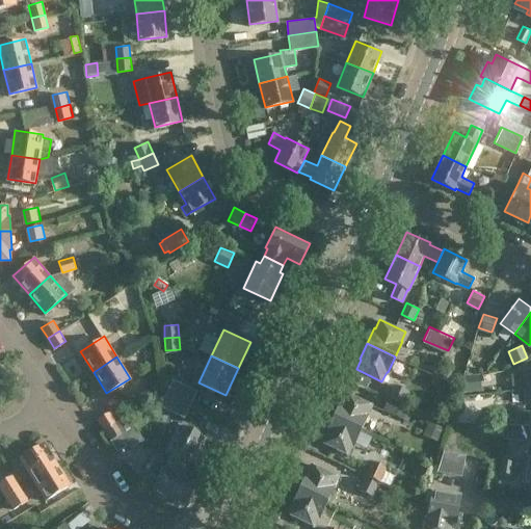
[(530,371),(509,373),(510,388),(523,388),(530,387),(530,371)]
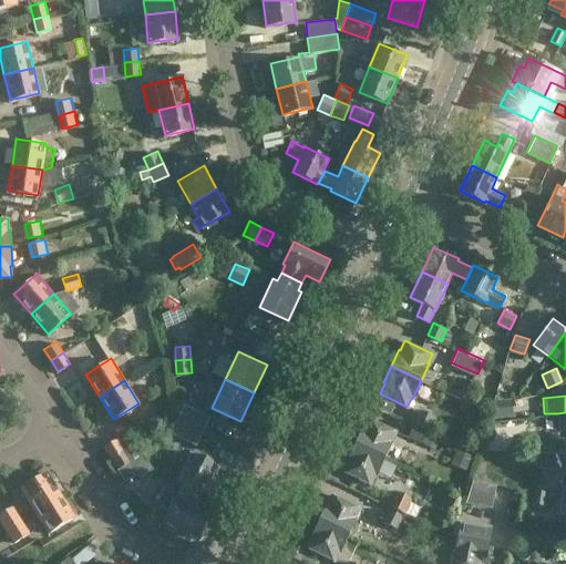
[(203,430),(209,416),(184,403),(177,418),(203,430)]
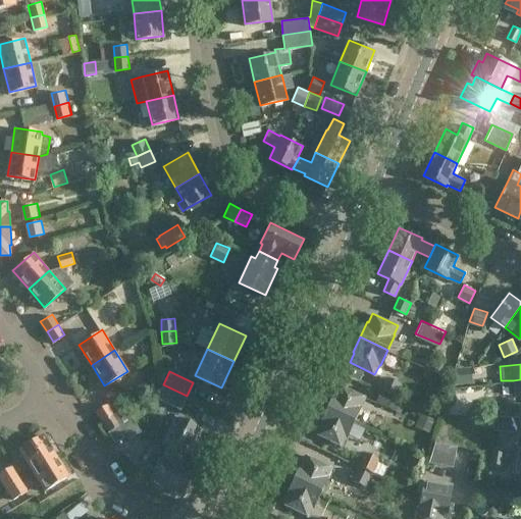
[(386,376),(381,387),(396,395),(401,382),(386,376)]
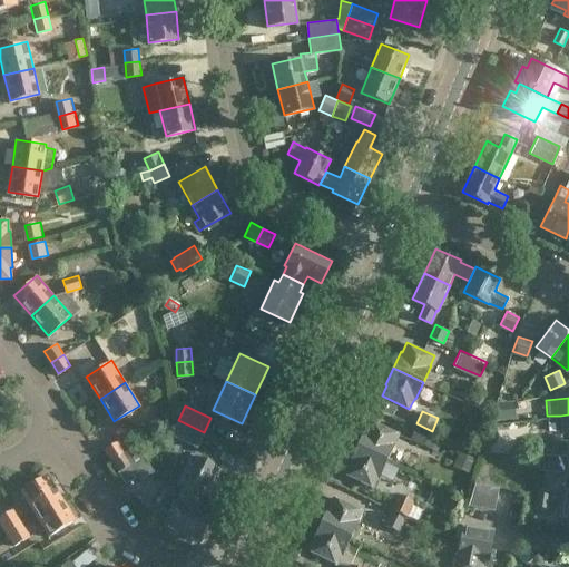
[(365,430),(364,429),(356,446),(386,460),(394,443),(393,442),(399,432),(371,419),(365,430)]
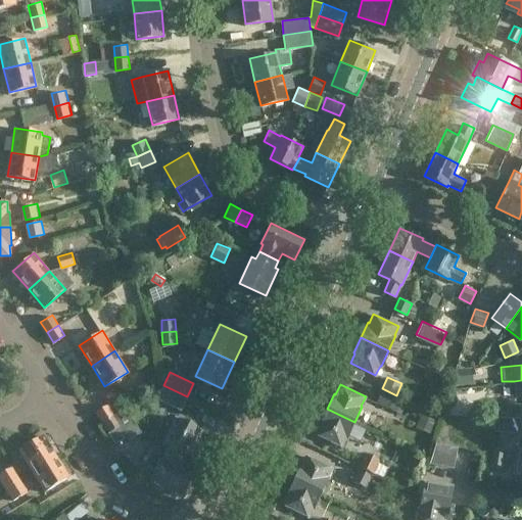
[(163,385),(157,398),(181,409),(187,396),(163,385)]
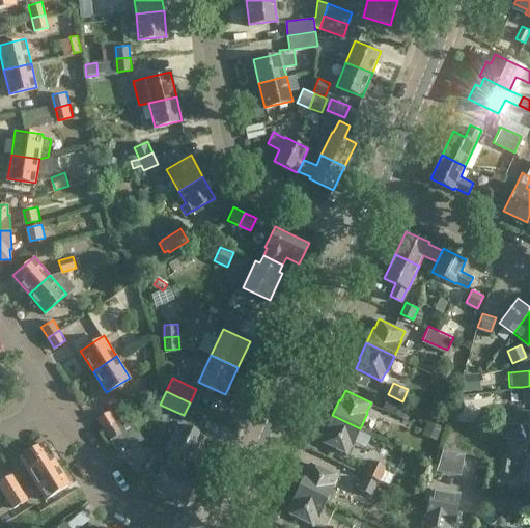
[(387,397),(383,407),(395,413),(399,405),(387,397)]
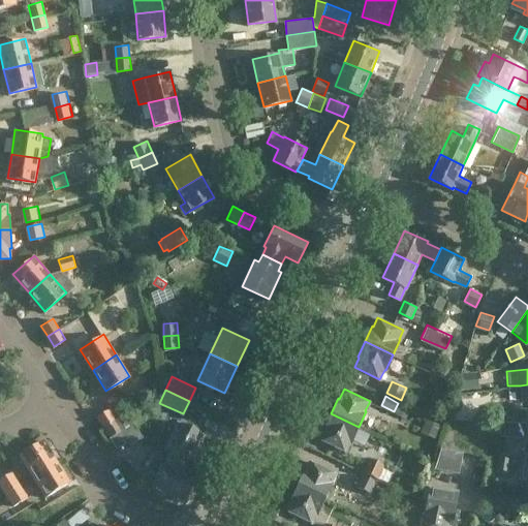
[(527,407),(501,406),(500,421),(527,422),(527,407)]
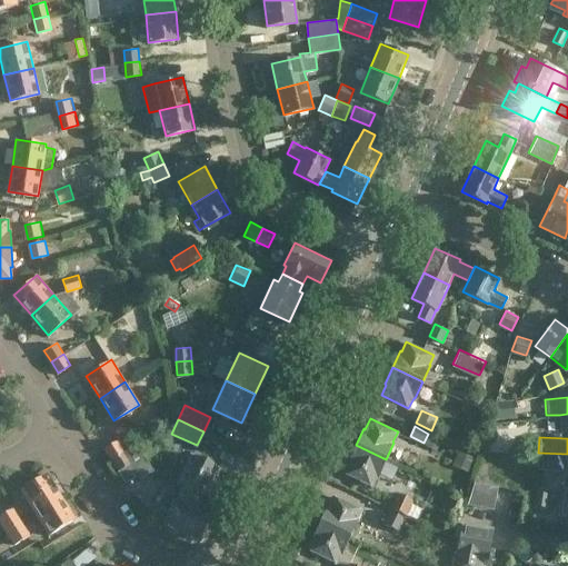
[(105,448),(111,459),(125,452),(117,439),(105,448)]
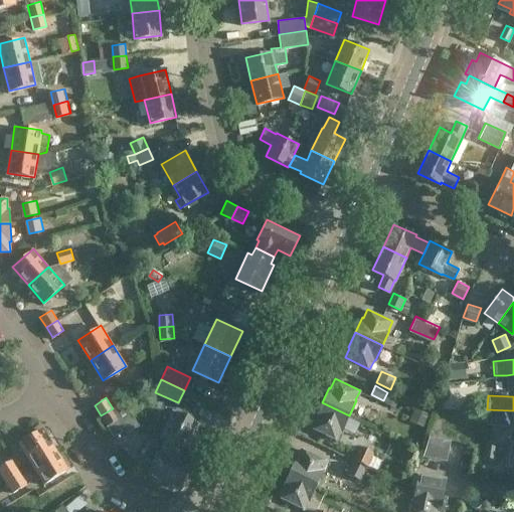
[(113,408),(101,415),(107,425),(119,418),(124,425),(135,418),(122,402),(113,408)]
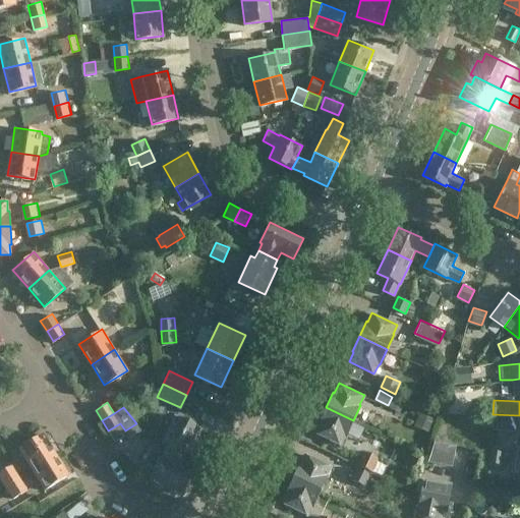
[(345,435),(346,436),(353,420),(326,407),(319,422),(320,422),(315,433),(341,444),(345,435)]
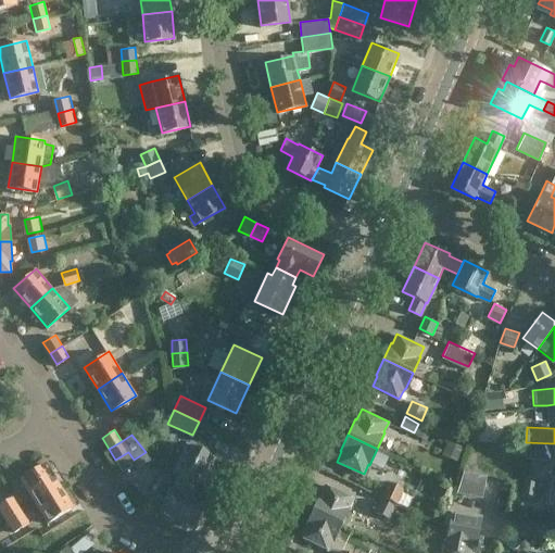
[(526,456),(553,457),(554,443),(526,442),(526,456)]
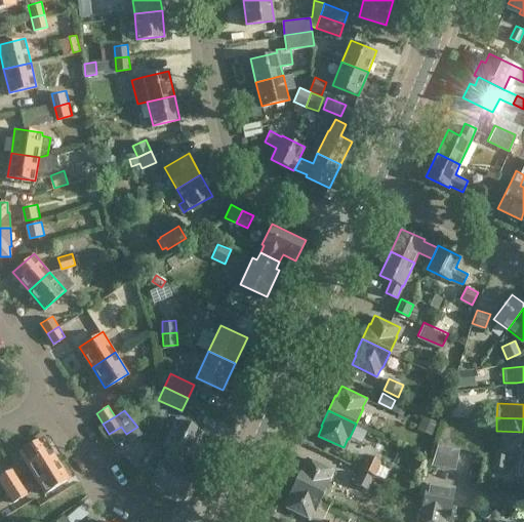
[(176,418),(164,445),(168,447),(165,454),(182,462),(185,464),(188,456),(191,457),(203,431),(176,418)]
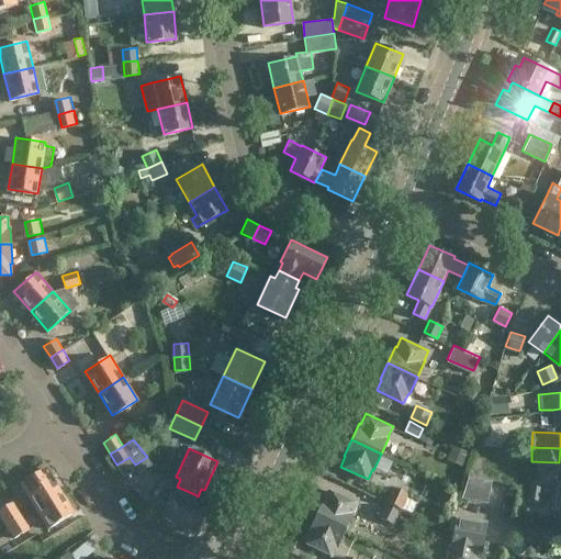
[(46,467),(21,483),(35,505),(60,489),(46,467)]
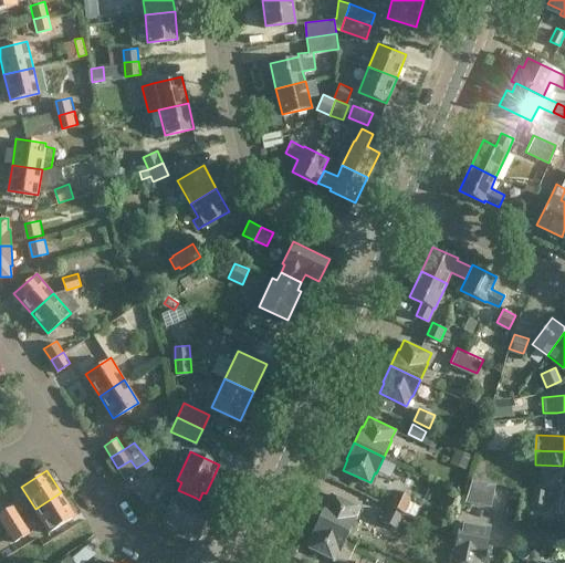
[(471,479),(466,501),(490,506),(494,485),(471,479)]
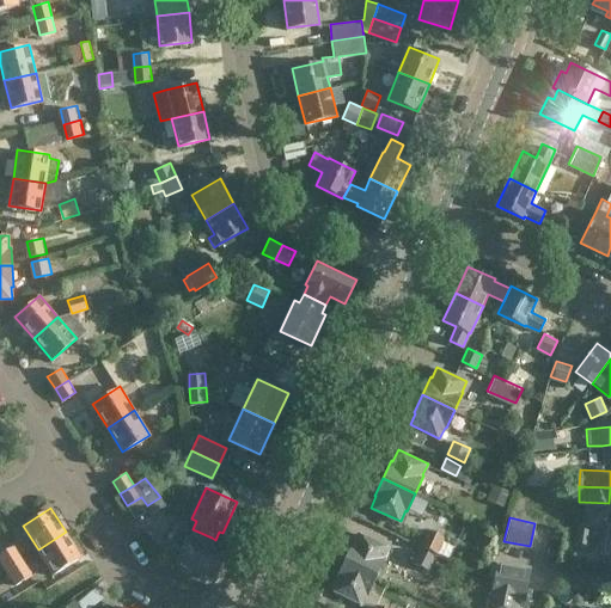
[(573,542),(588,545),(591,528),(575,526),(573,542)]
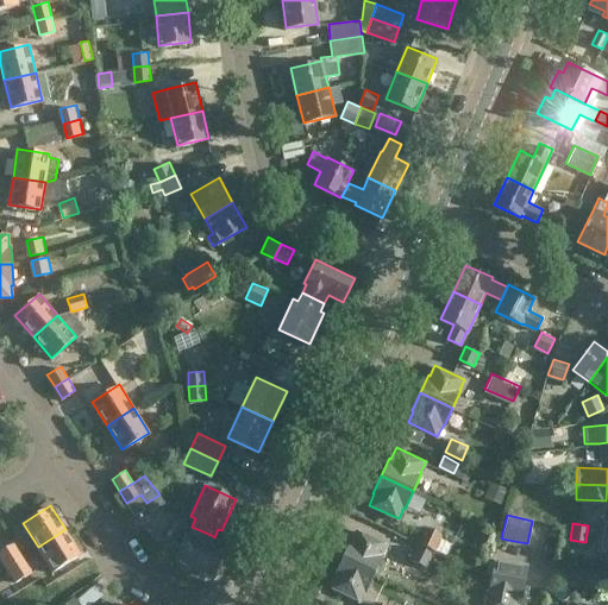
[(186,534),(175,558),(214,577),(225,553),(211,546),(214,537),(211,535),(192,527),(188,535),(186,534)]
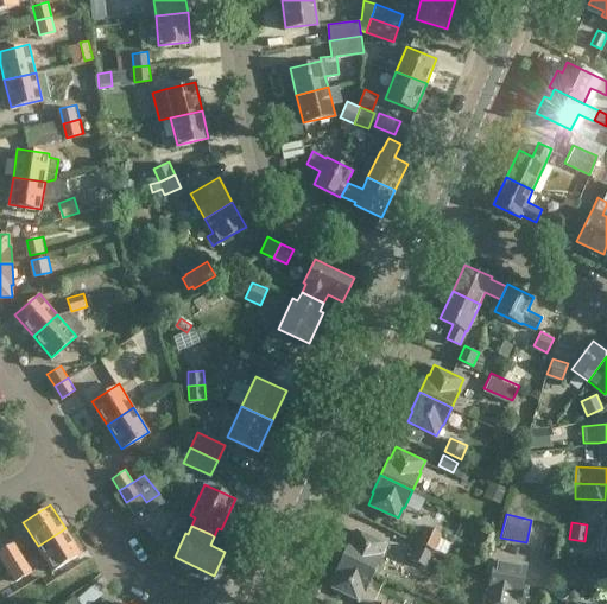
[(441,534),(425,527),(418,540),(434,547),(441,534)]
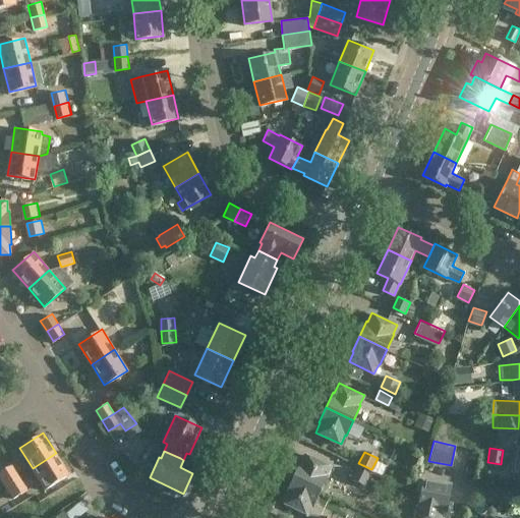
[(45,488),(68,474),(56,453),(33,468),(45,488)]
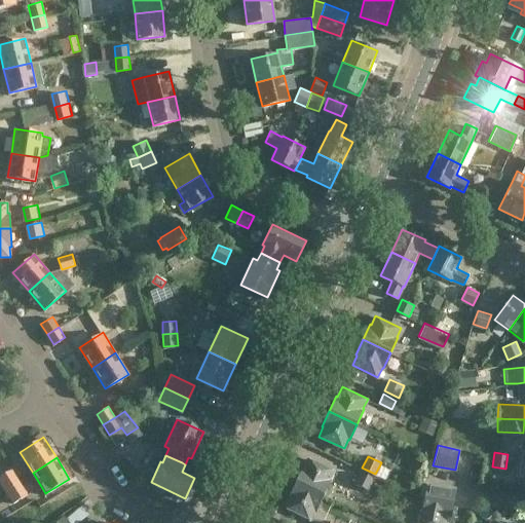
[(304,468),(303,467),(296,482),(324,495),(331,480),(330,479),(334,470),(308,457),(304,468)]
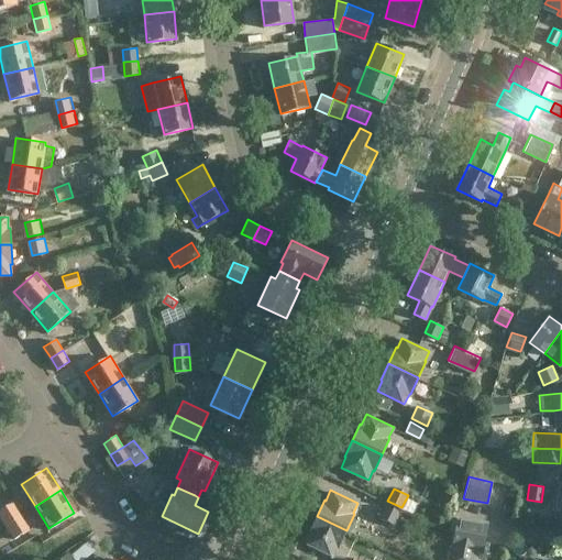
[(0,509),(0,513),(7,524),(21,516),(12,503),(0,509)]
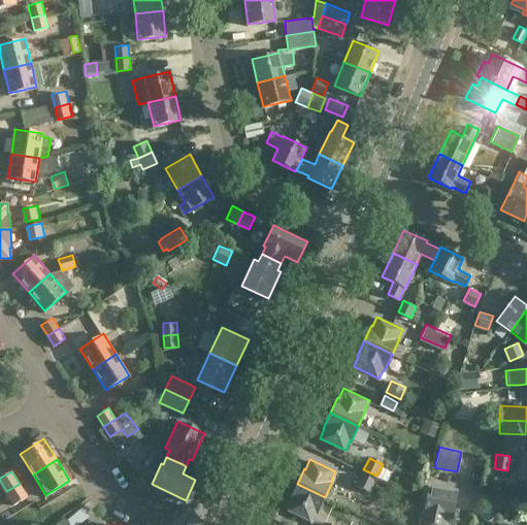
[(374,480),(361,472),(355,485),(369,491),(374,480)]
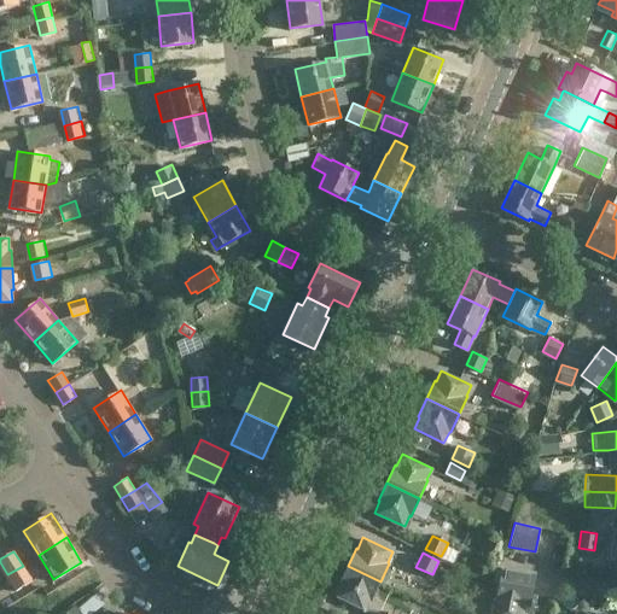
[(7,574),(0,579),(0,588),(1,591),(7,588),(11,592),(16,589),(31,579),(23,566),(7,574)]
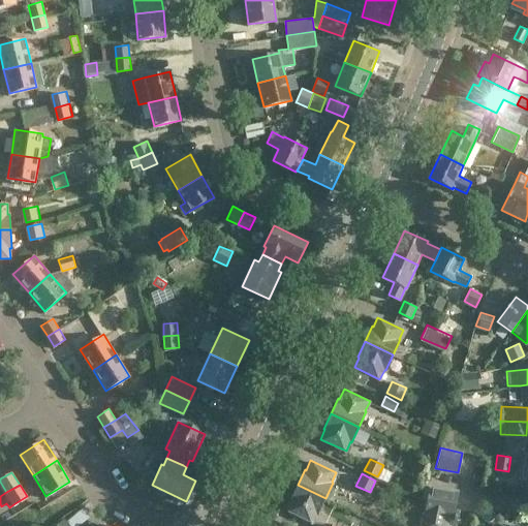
[(317,513),(318,514),(325,498),(298,485),(290,500),(291,500),(287,511),(312,522),(317,513)]
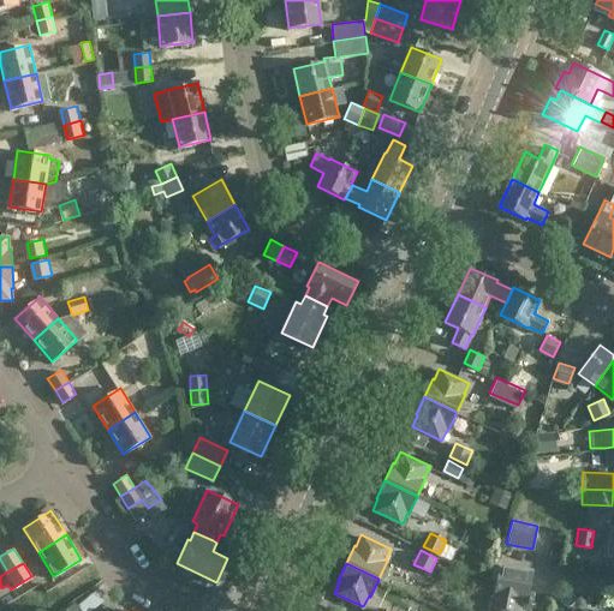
[(518,610),(522,599),(526,600),(532,571),(499,565),(490,610),(518,610)]
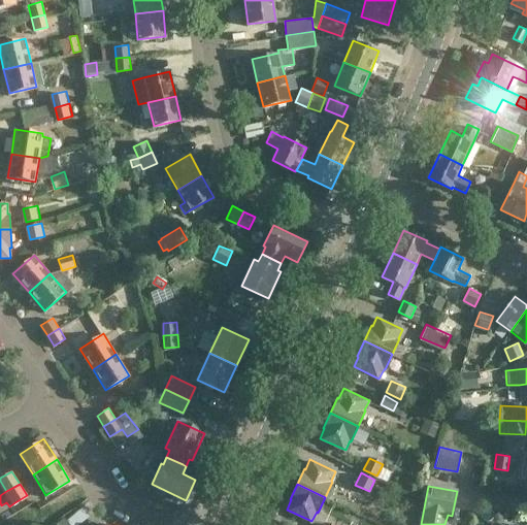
[(65,494),(54,502),(59,510),(70,502),(65,494)]
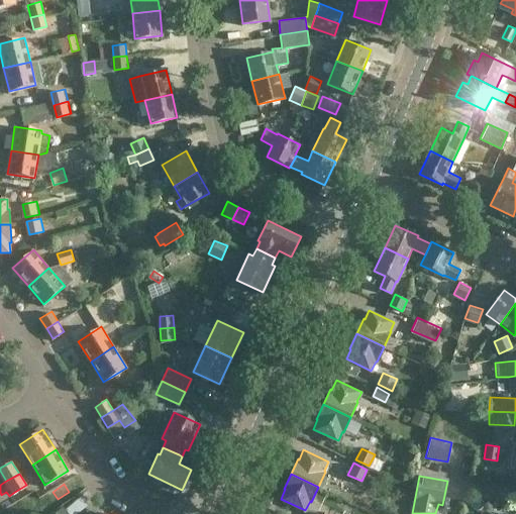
[(56,500),(47,505),(52,512),(60,507),(56,500)]
